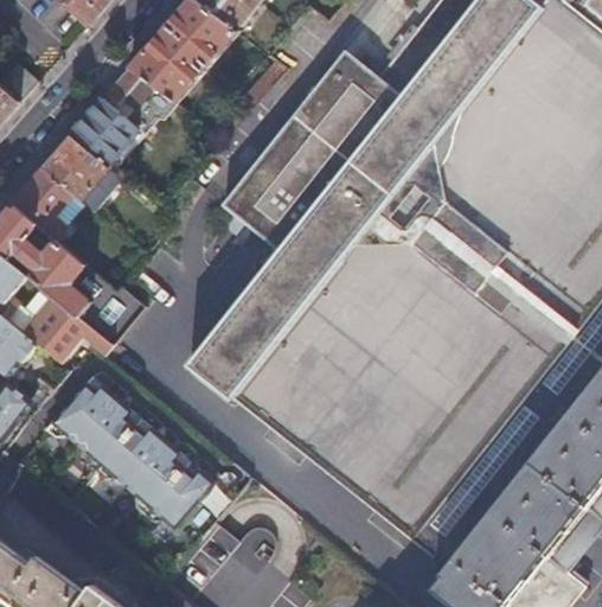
[(106,0),(56,0),(74,17),(83,26),(90,18),(106,0)]
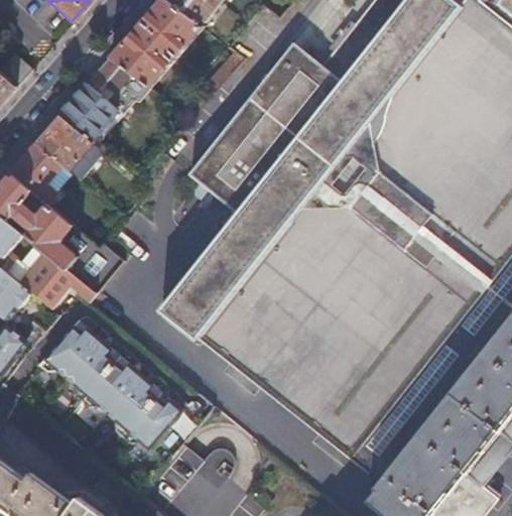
[(175,56),(201,26),(166,0),(157,0),(139,22),(109,56),(131,74),(149,88),(172,60),(164,53),(167,49),(175,56)]
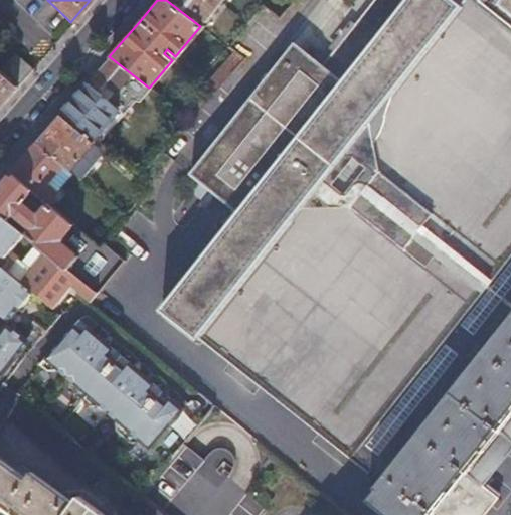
[(321,0),(297,32),(187,173),(195,180),(186,191),(196,199),(204,189),(212,195),(233,213),(211,241),(215,245),(171,299),(168,297),(158,309),(196,339),(201,331),(371,464),(510,287),(510,35),(466,0),(321,0)]
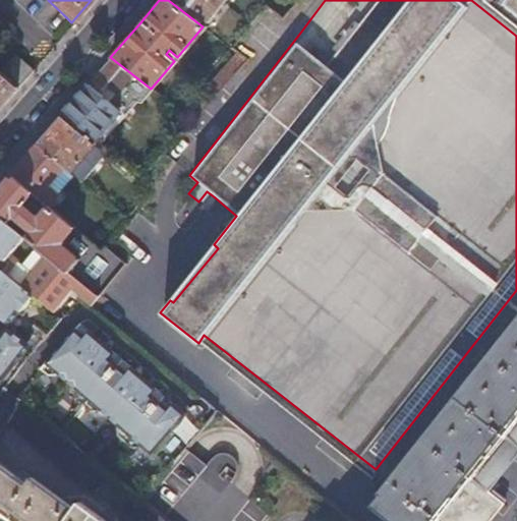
[(168,0),(203,26),(222,0),(168,0)]
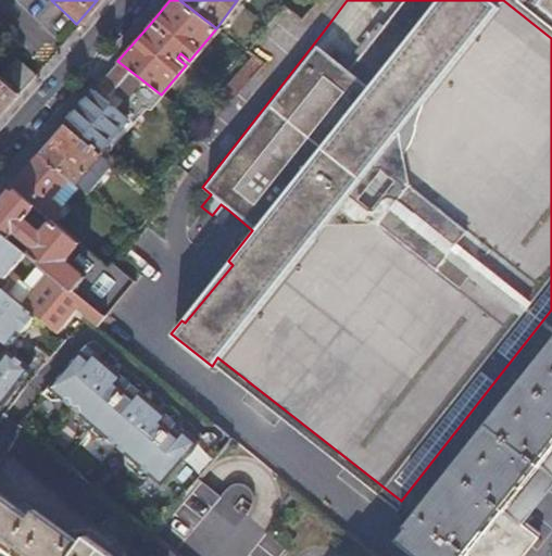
[(0,78),(16,93),(33,74),(9,54),(0,64),(0,78)]
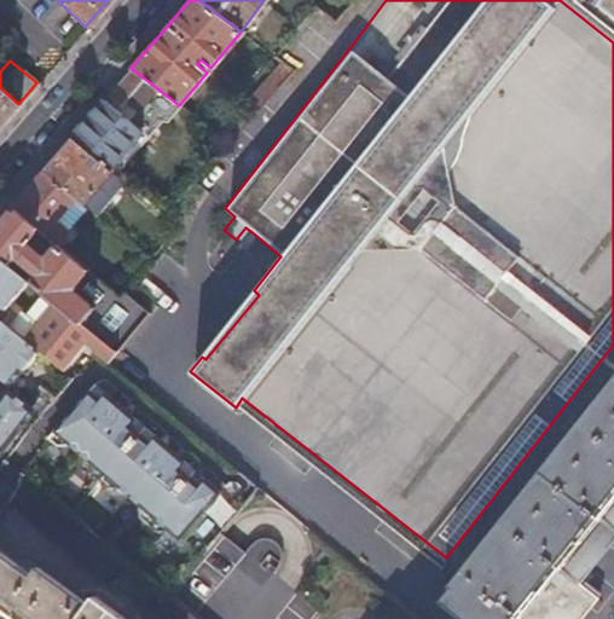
[(279,62),(215,134),(225,142),(226,142),(242,125),(289,70),(279,62)]
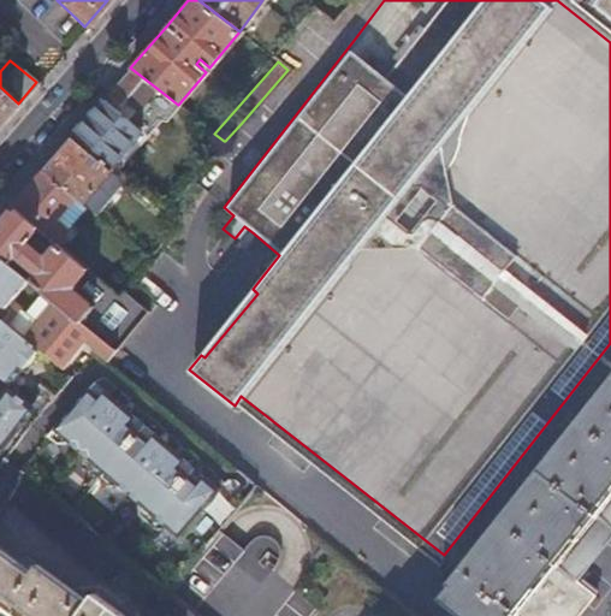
[(164,120),(178,105),(156,88),(130,67),(106,94),(106,95),(102,100),(70,136),(107,167),(112,172),(113,173),(136,146),(130,141),(138,131),(144,136),(159,120),(164,120)]
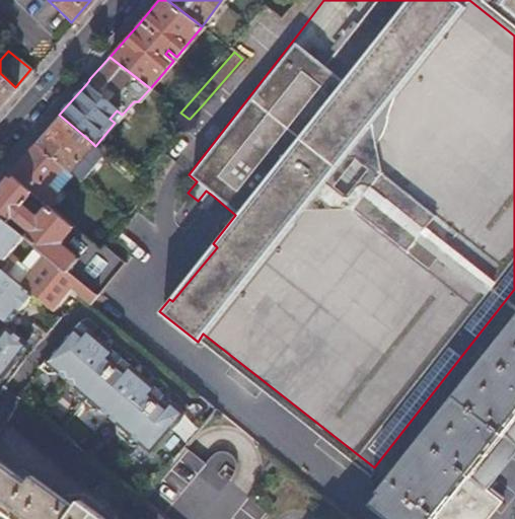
[(0,103),(15,87),(0,73),(0,103)]
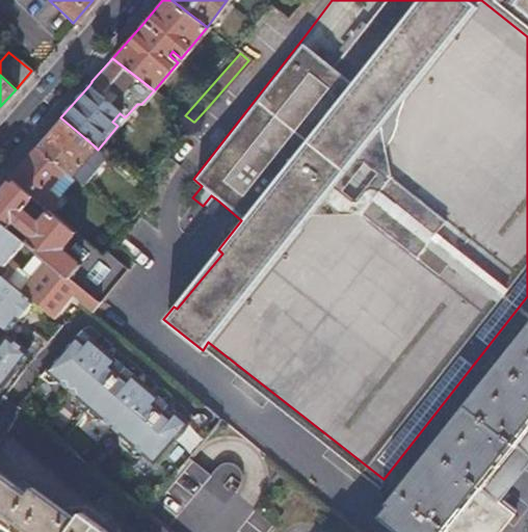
[(112,122),(117,126),(125,117),(120,113),(112,122)]
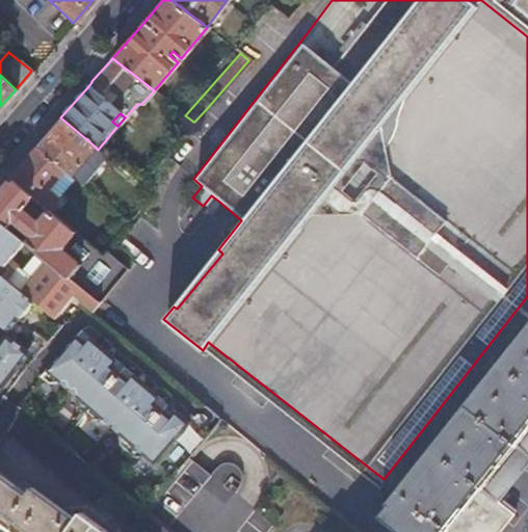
[(55,124),(35,147),(64,170),(72,177),(97,149),(93,144),(60,117),(55,124)]
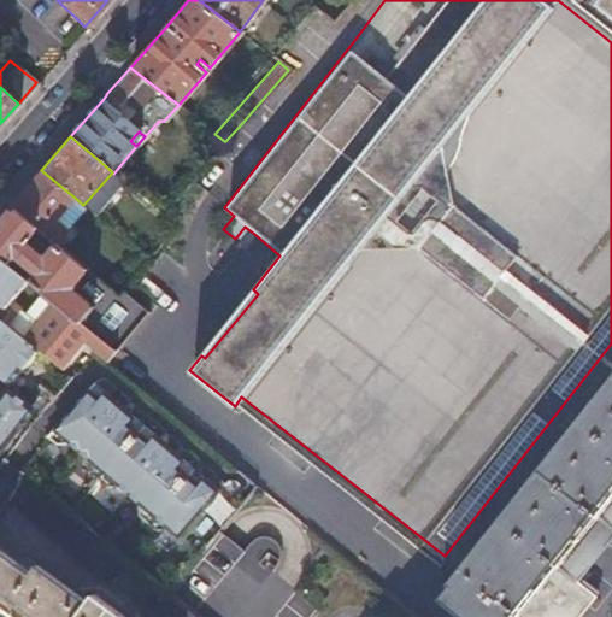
[(9,206),(11,209),(57,246),(69,230),(68,229),(56,219),(75,198),(41,170),(24,189),(9,206)]
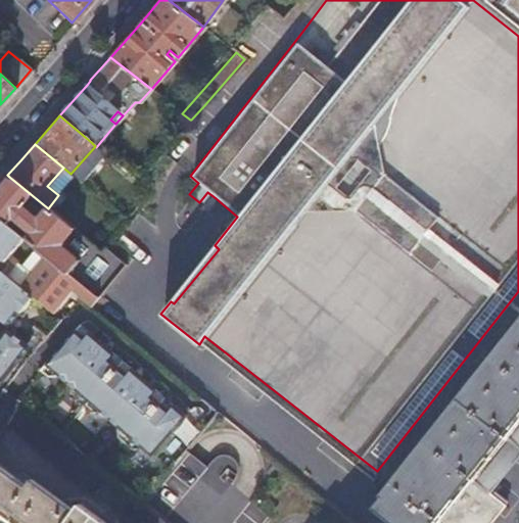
[(47,186),(57,194),(74,176),(71,174),(63,168),(47,186)]
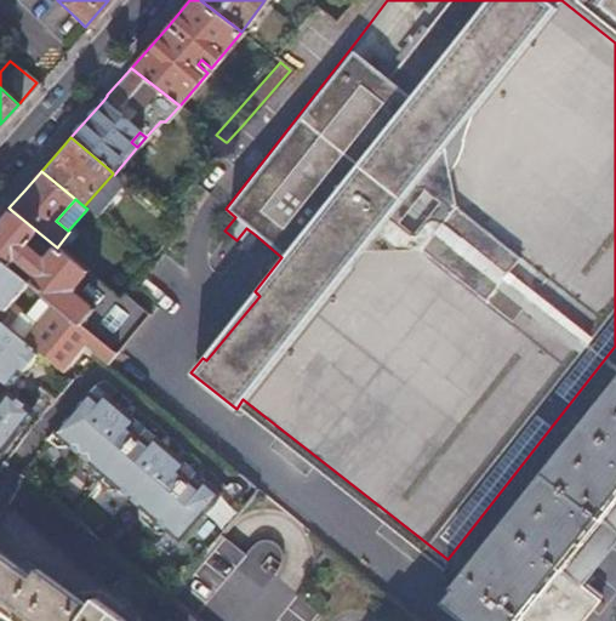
[(0,258),(115,352),(147,313),(123,292),(119,297),(57,248),(11,210),(6,217),(0,223),(0,258)]
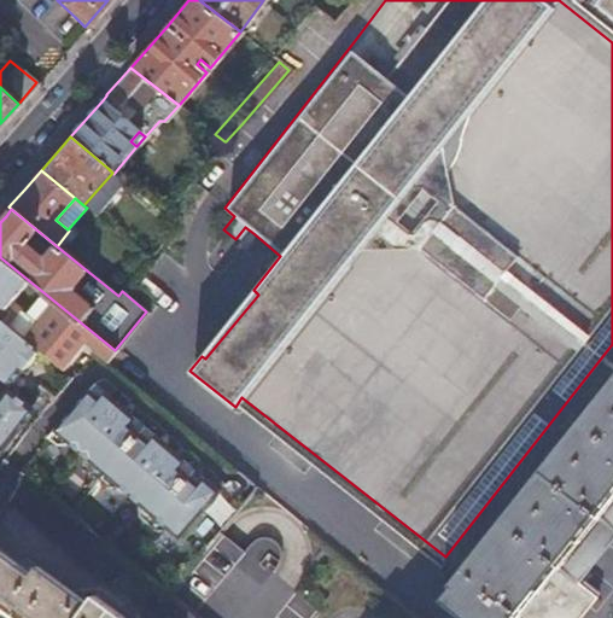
[(0,307),(3,309),(16,292),(42,315),(35,324),(13,307),(1,322),(36,350),(60,369),(82,344),(105,362),(115,350),(0,257),(0,307)]
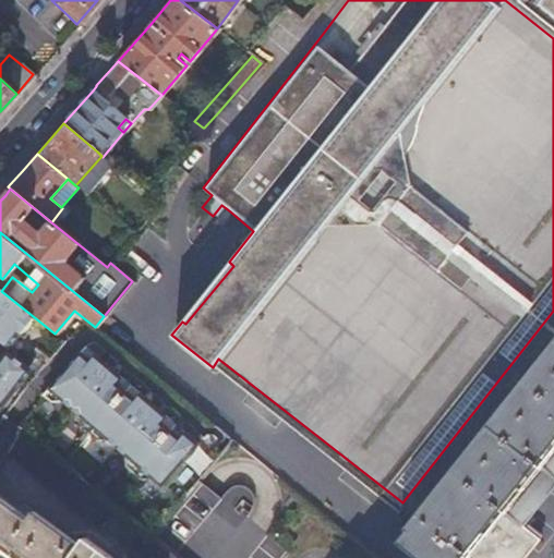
[(229,262),(182,322),(185,324),(233,266),(229,262)]
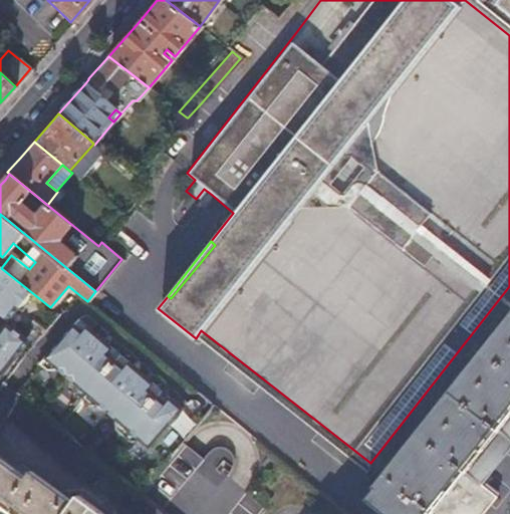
[(0,314),(7,320),(30,291),(1,268),(0,267),(0,314)]
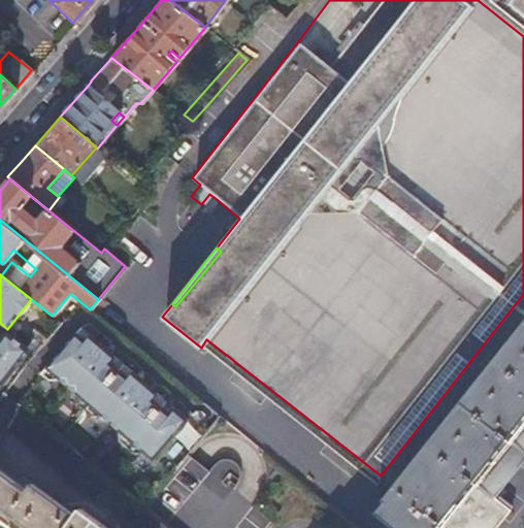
[(523,294),(381,475),(393,486),(382,499),(384,501),(374,513),(394,527),(434,527),(436,526),(438,527),(493,527),(498,522),(508,510),(492,498),(479,487),(496,465),(523,429),(523,294)]
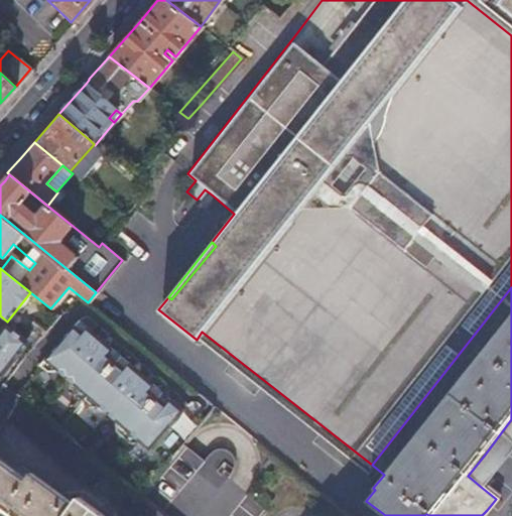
[(182,408),(77,318),(37,365),(45,371),(56,371),(72,384),(73,394),(88,407),(98,406),(114,419),(115,429),(129,442),(140,441),(148,448),(182,408)]
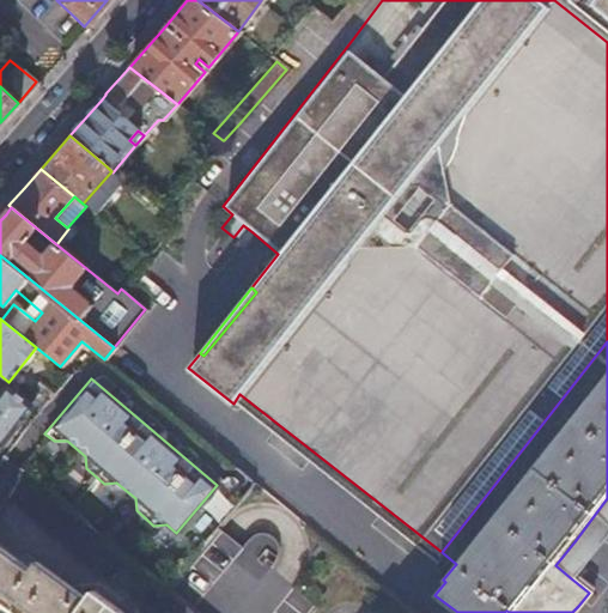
[(0,449),(16,429),(12,425),(29,402),(5,383),(0,388),(0,449)]
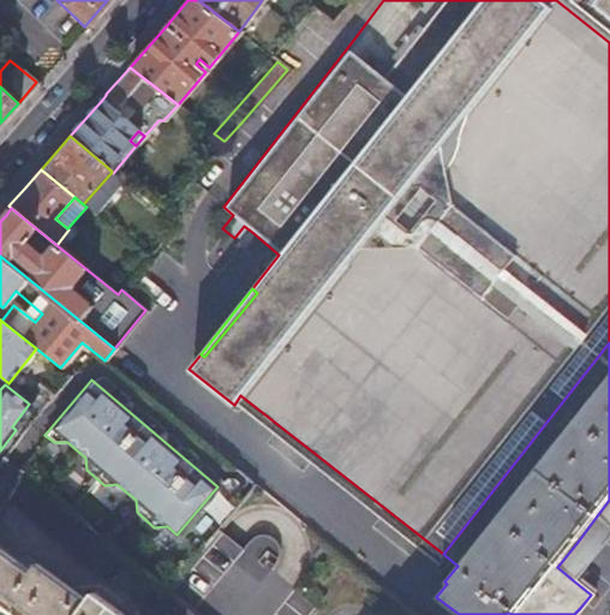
[(22,470),(19,473),(4,499),(106,585),(112,578),(127,557),(46,489),(41,485),(22,470)]
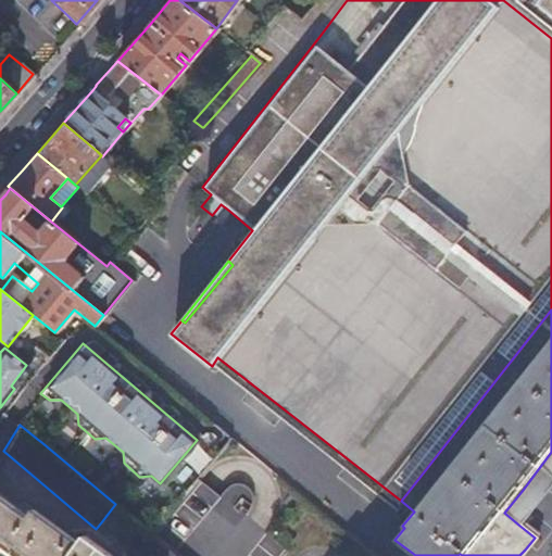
[(551,481),(551,452),(523,490),(504,513),(518,525),(551,481)]
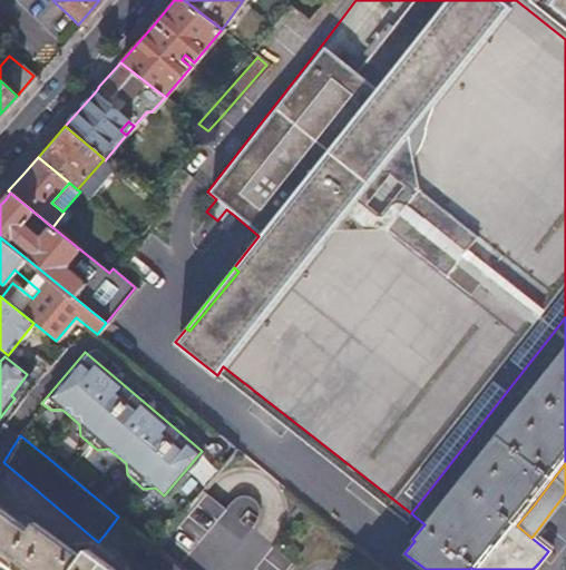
[(184,514),(201,531),(221,511),(203,494),(184,514)]
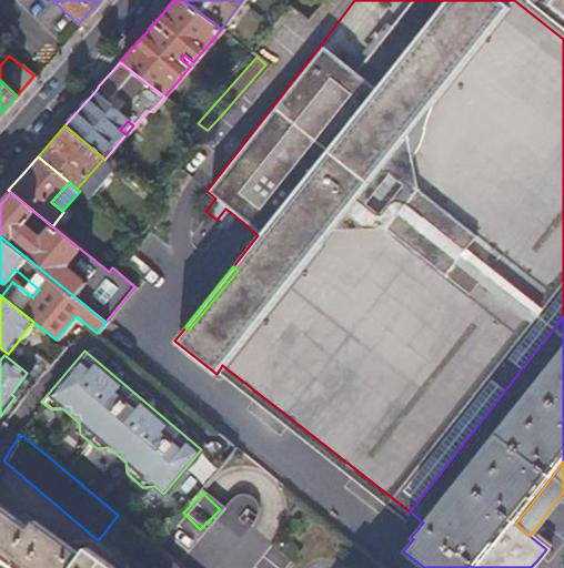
[(74,561),(0,506),(0,556),(16,567),(116,567),(86,546),(74,561)]
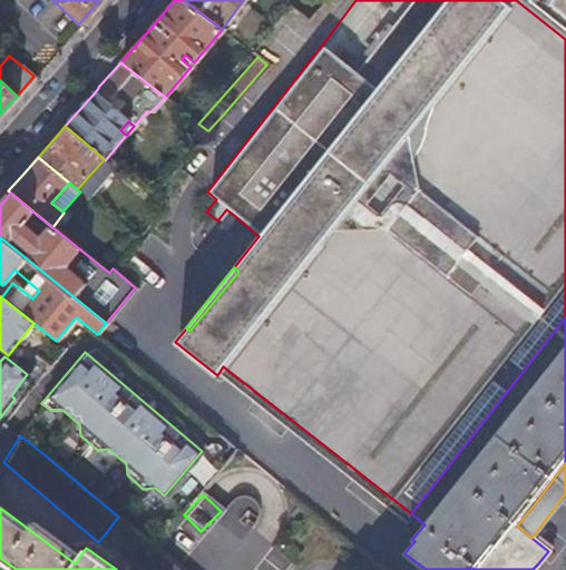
[(118,517),(104,536),(130,557),(145,539),(118,517)]
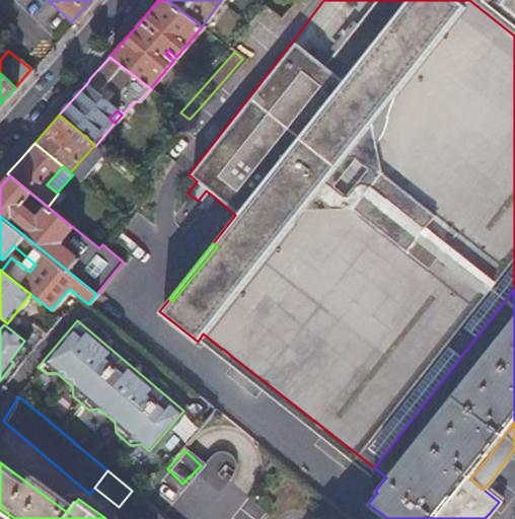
[(113,514),(118,518),(165,518),(139,497),(132,491),(119,507),(113,514)]
